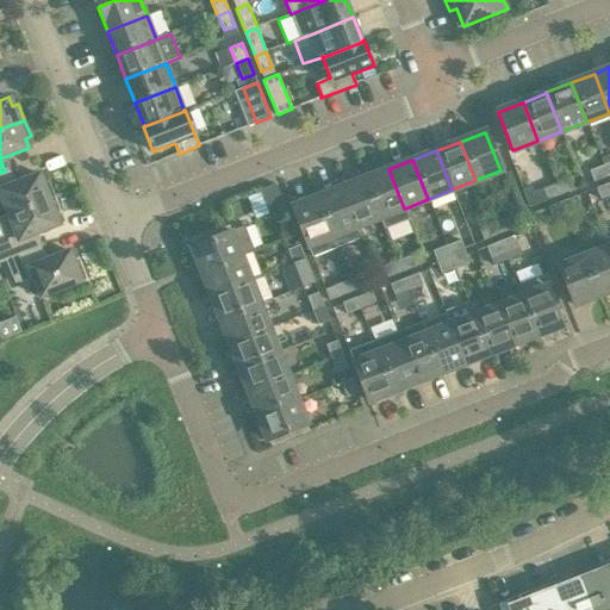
[(608,176),(603,166),(589,170),(593,182),(608,176)]
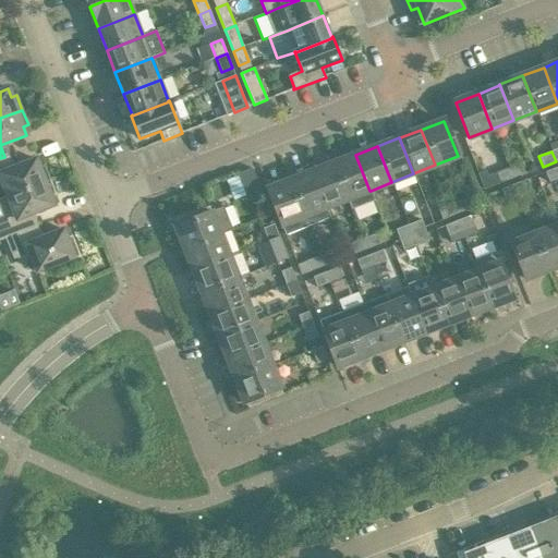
[(355,155),(334,164),(348,199),(351,209),(374,201),(371,191),(370,191),(355,155)]
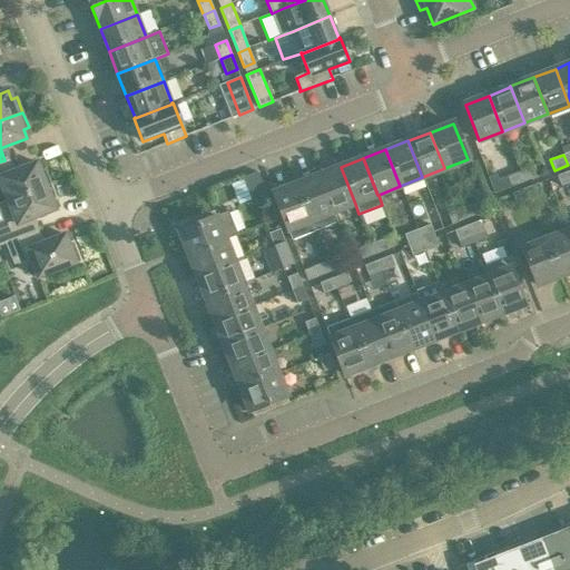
[(0,189),(2,189),(7,200),(7,202),(50,184),(45,169),(39,172),(36,163),(9,173),(5,160),(0,161),(0,189)]
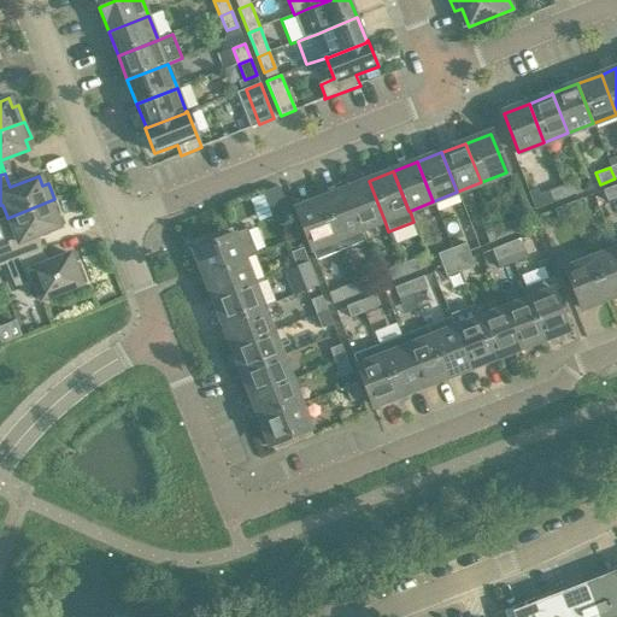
[(360,229),(385,221),(369,181),(345,191),(360,230),(360,229)]
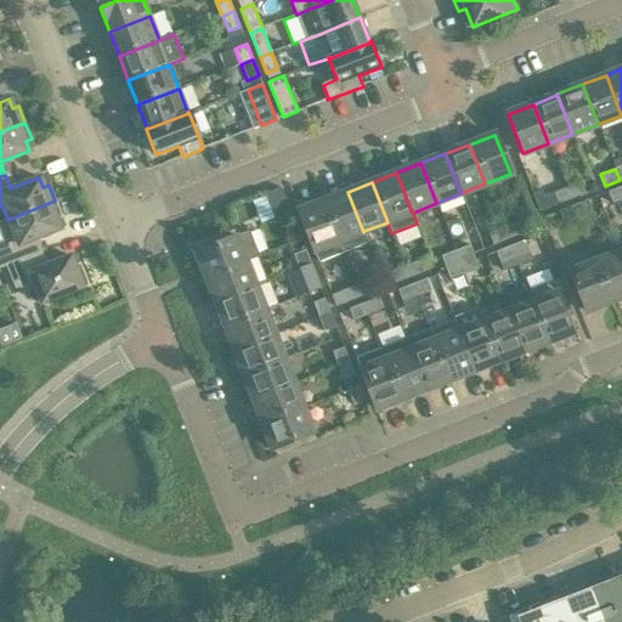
[(566,188),(570,199),(584,193),(581,182),(566,188)]
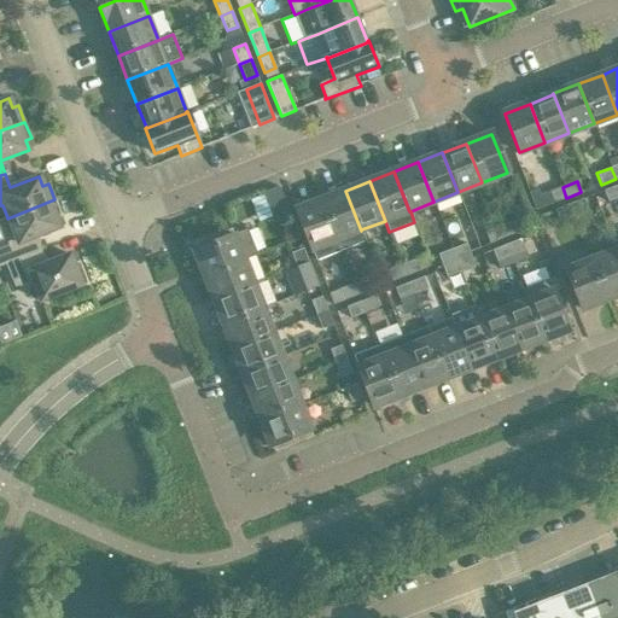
[(279,186),(262,192),(273,220),(289,214),(279,186)]
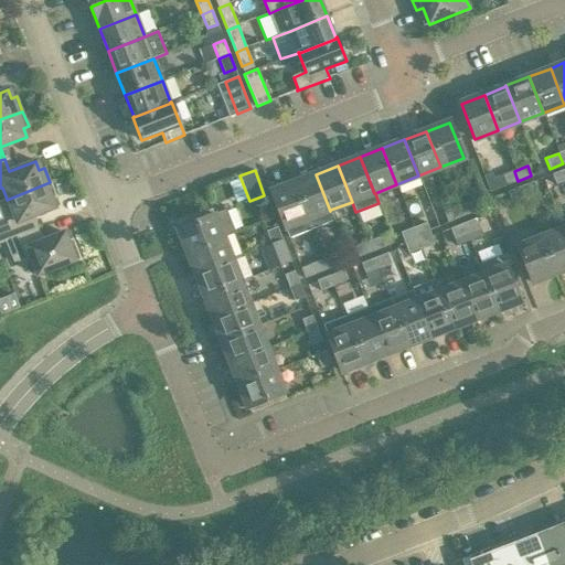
[(564,181),(564,170),(552,174),(556,185),(564,181)]
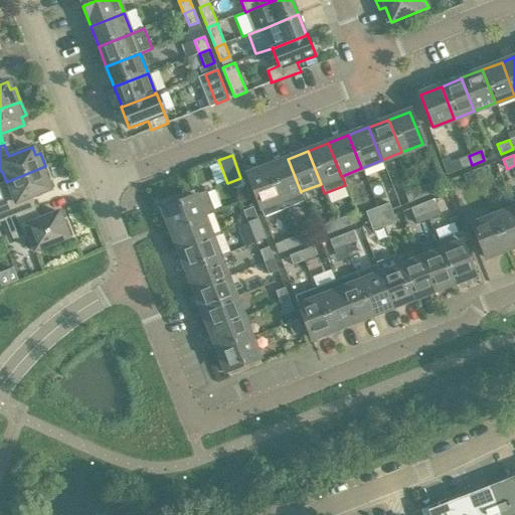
[(472,165),(469,156),(457,160),(461,170),(472,165)]
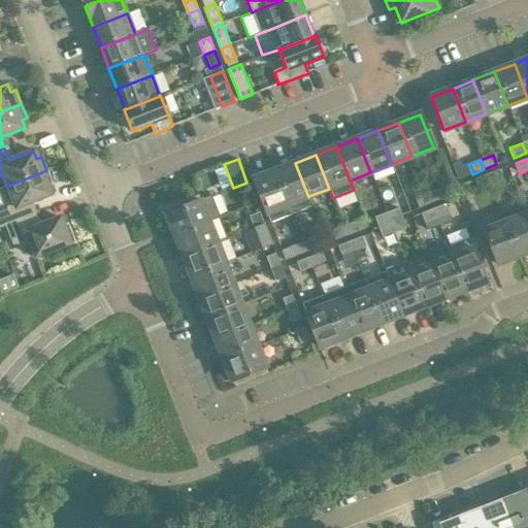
[(294,164),(274,171),(291,215),(312,206),(308,196),(308,197),(295,163),(294,163),(294,164)]
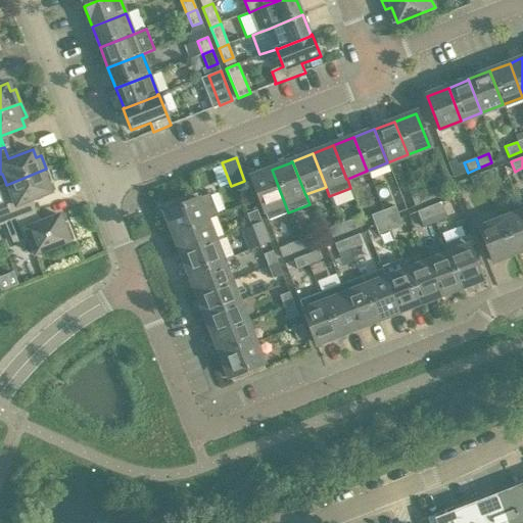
[(0,200),(0,201),(0,225),(4,224),(30,214),(26,202),(50,193),(47,185),(52,183),(46,169),(6,185),(6,184),(0,186),(0,200)]
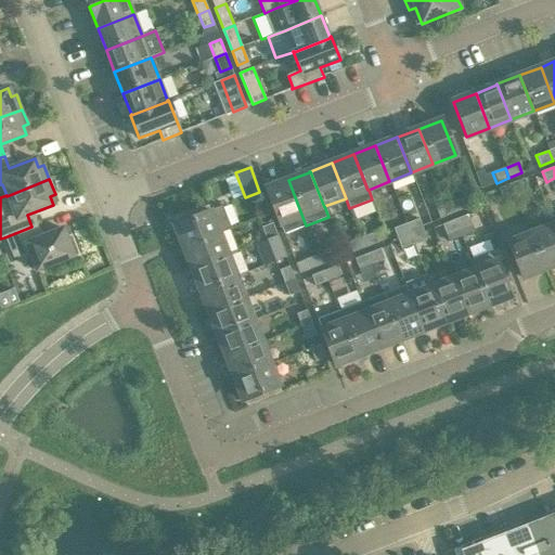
[(511,183),(515,194),(528,189),(524,179),(511,183)]
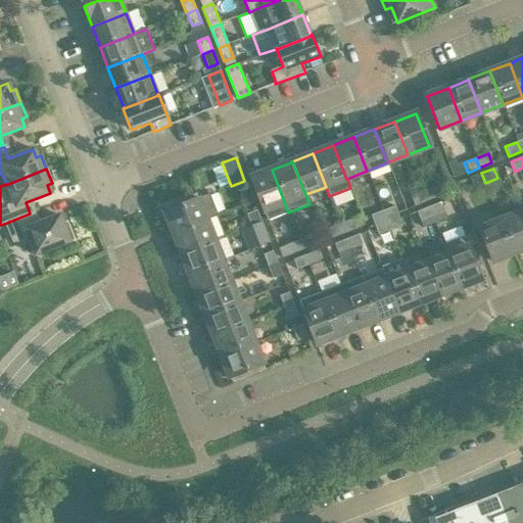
[(288,212),(272,170),(250,178),(267,221),(288,212)]
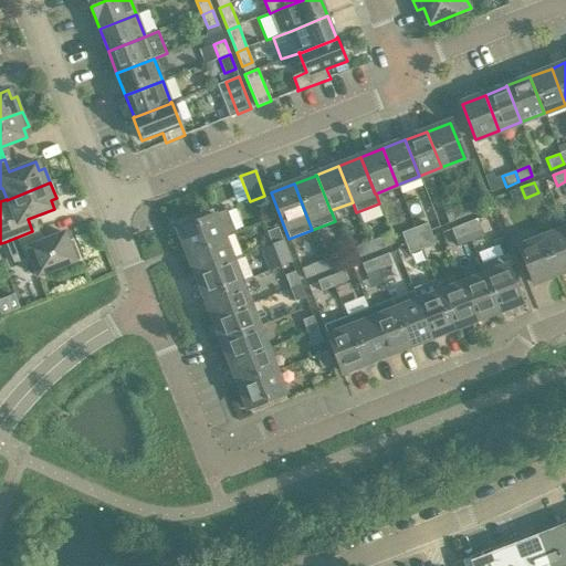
[(525,198),(521,187),(509,192),(512,202),(525,198)]
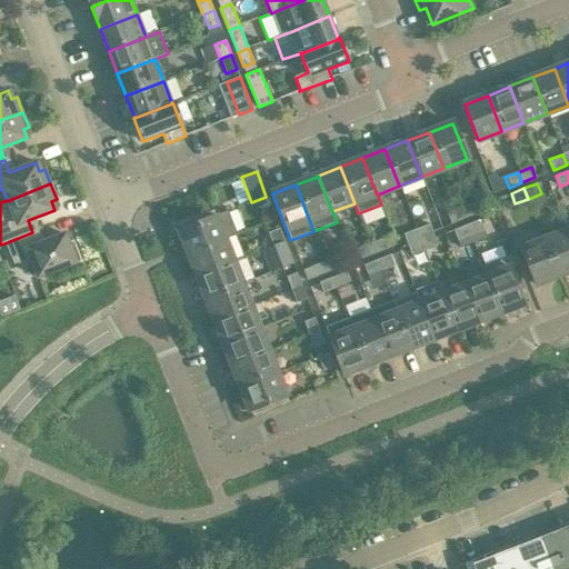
[(460,209),(463,219),(477,215),(472,203),(460,209)]
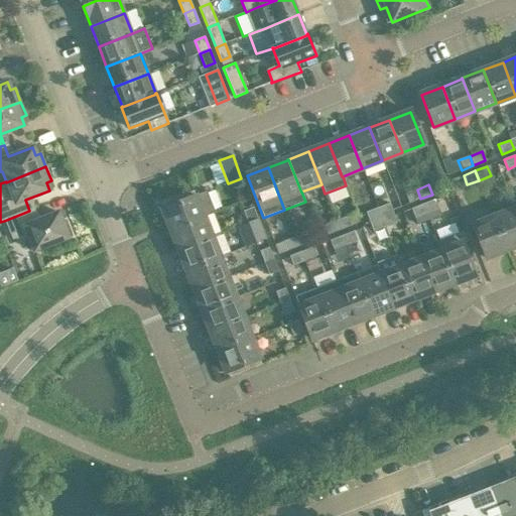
[(420,199),(417,189),(405,194),(409,204),(420,199)]
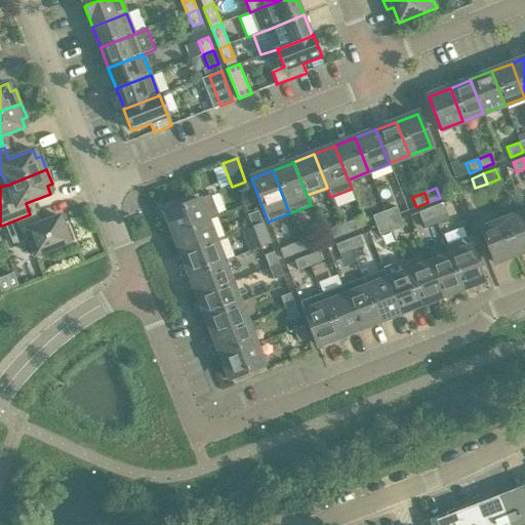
[(165,212),(173,234),(207,220),(206,220),(218,215),(210,195),(197,200),(196,196),(179,202),(182,206),(165,212)]
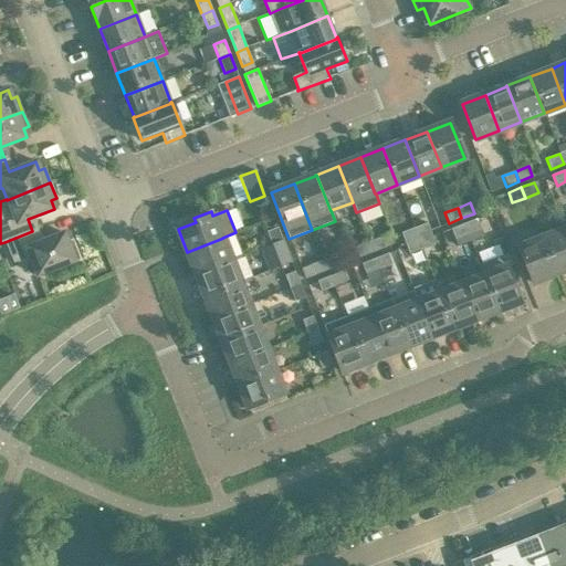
[(477,219),(463,224),(468,234),(471,242),(483,237),(477,219)]
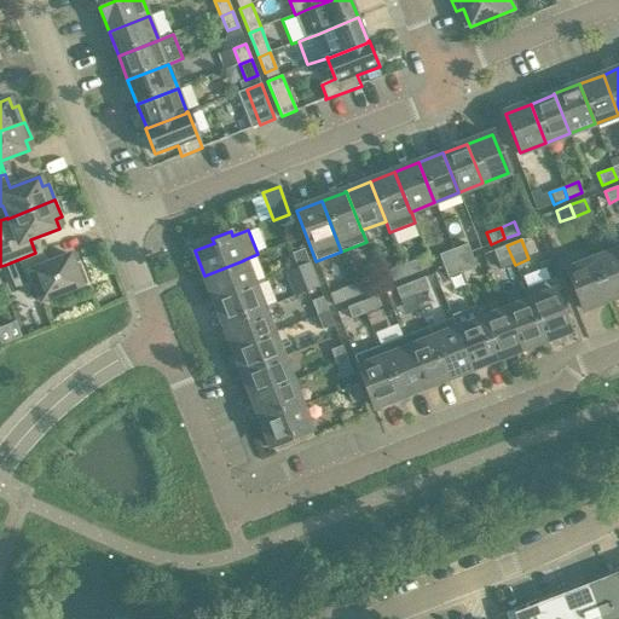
[(452,249),(457,261),(472,255),(467,244),(452,249)]
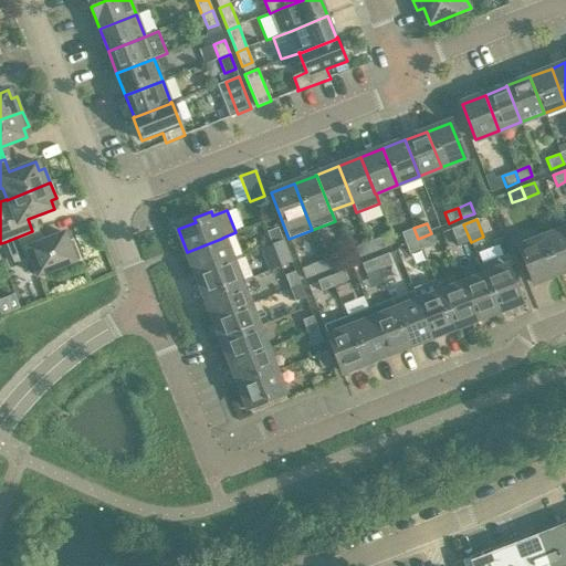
[(468,234),(463,224),(451,229),(458,247),(471,242),(468,234)]
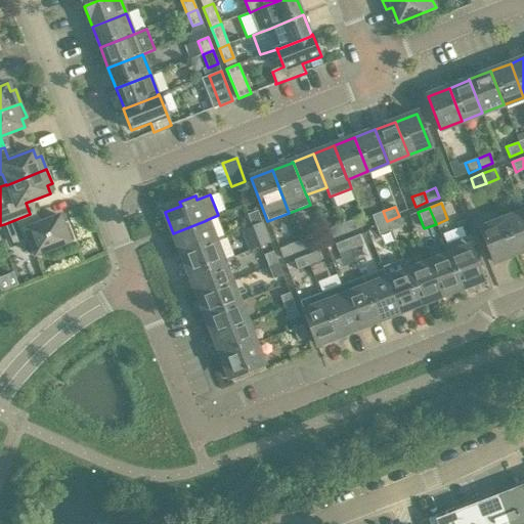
[(252,226),(261,222),(257,210),(247,214),(252,226)]
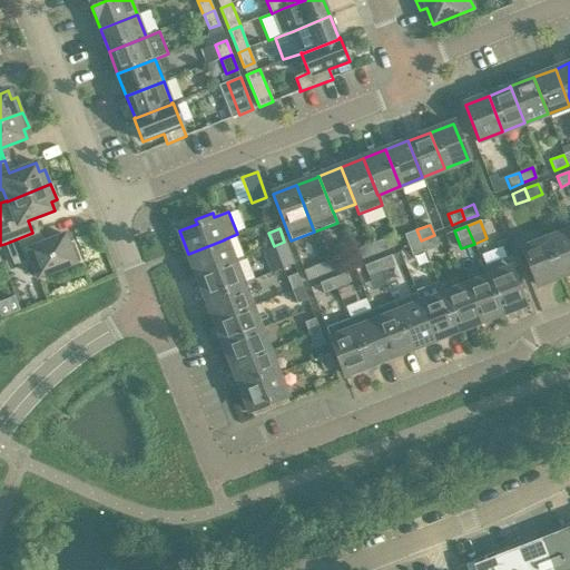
[(403,235),(408,245),(421,241),(416,229),(403,235)]
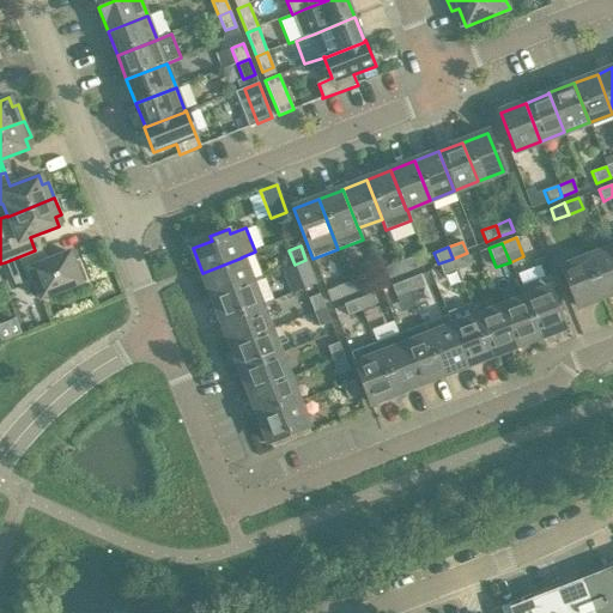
[(612,256),(610,249),(586,258),(601,297),(612,291),(612,256)]
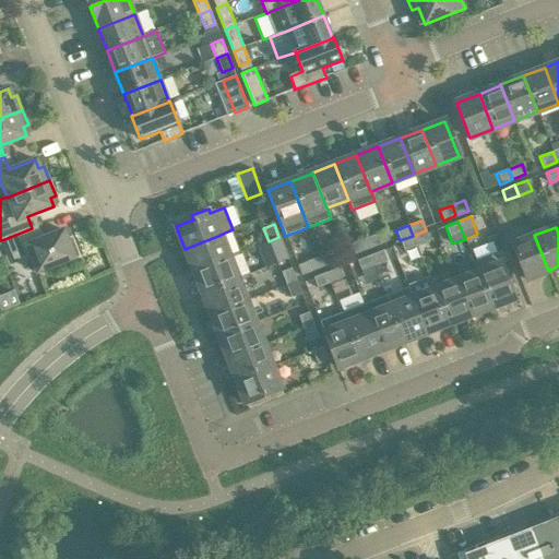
[(37,240),(32,228),(4,239),(13,261),(30,257),(36,272),(79,256),(71,237),(67,238),(63,230),(37,240)]
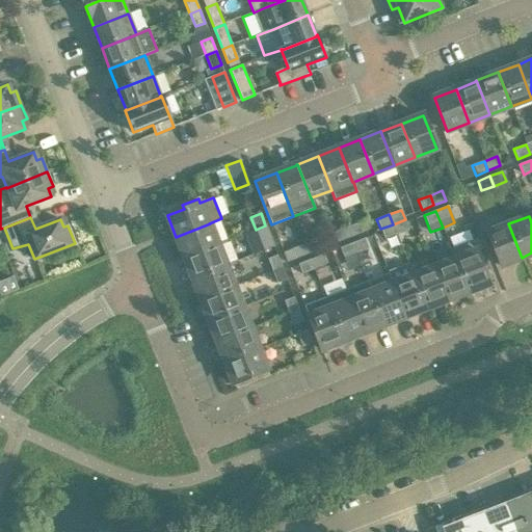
[(393,224),(396,234),(408,230),(405,219),(393,224)]
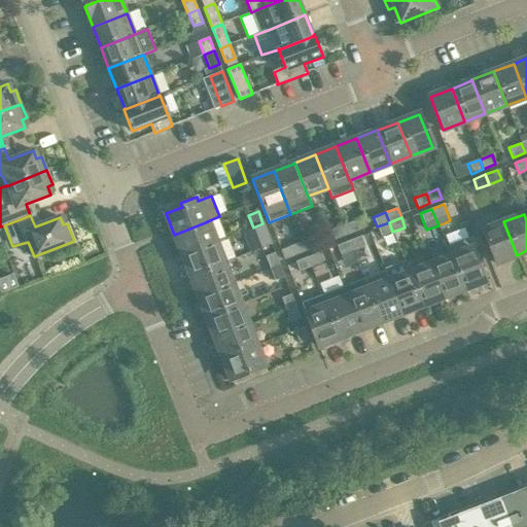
[(181,254),(181,255),(215,242),(208,221),(174,235),(181,254)]
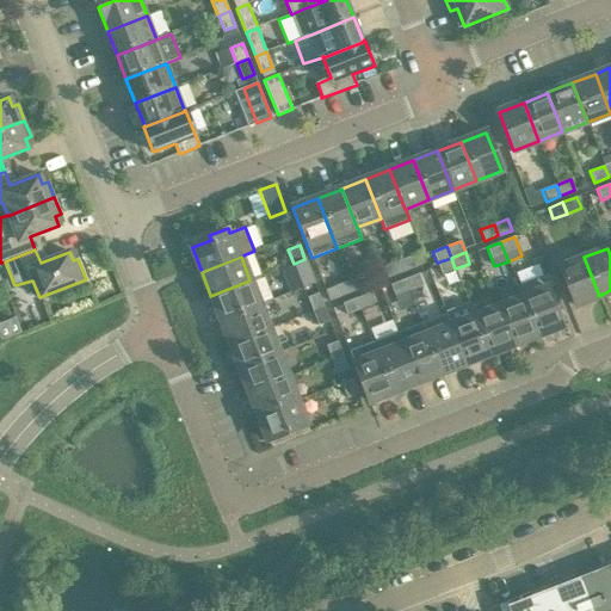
[(397,261),(402,273),(417,267),(412,257),(397,261)]
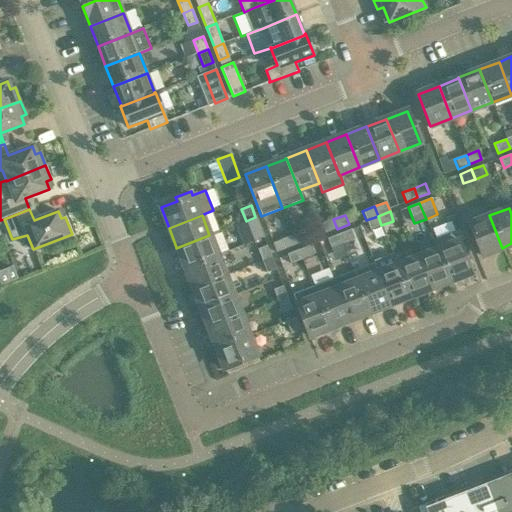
[(481,256),(502,248),(489,215),(468,223),(481,256)]
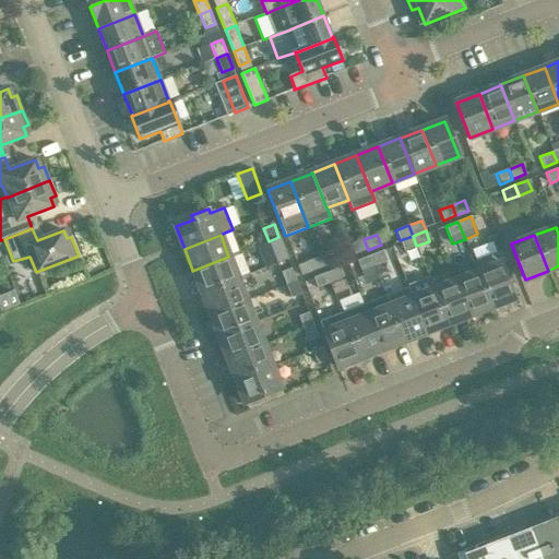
[(404,251),(416,246),(413,236),(400,240),(404,251)]
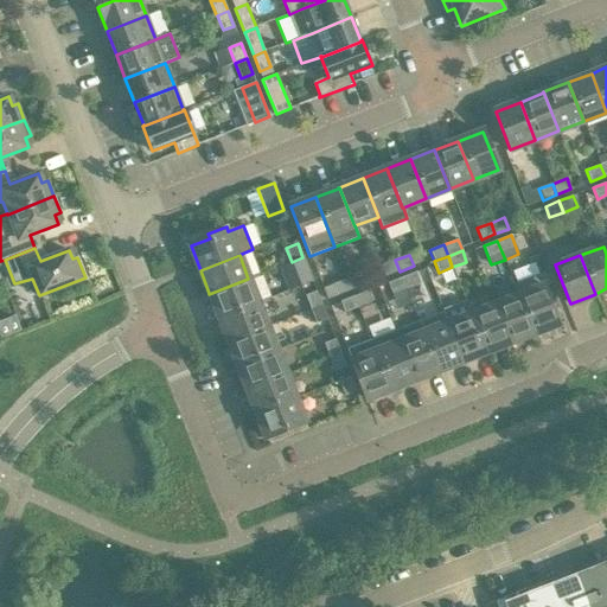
[(302,257),(292,262),(298,276),(308,272),(302,257)]
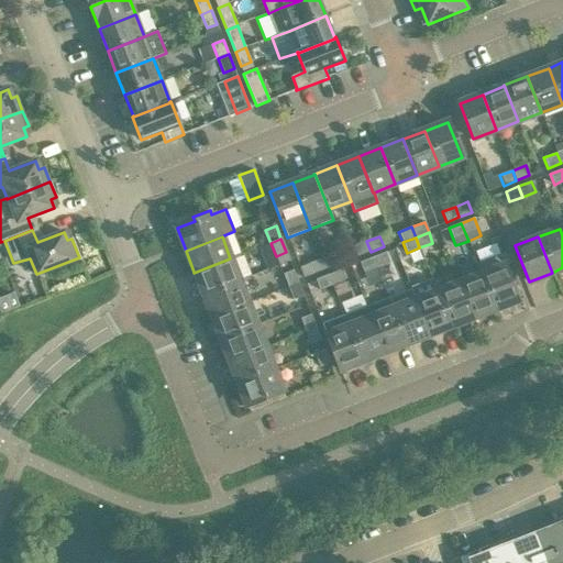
[(371,252),(366,241),(353,246),(357,256),(364,254),(371,252)]
